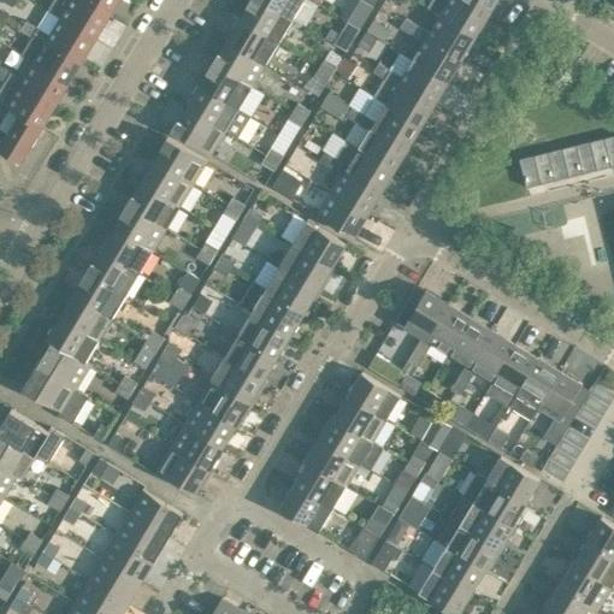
[(59,19),(92,39),(105,17),(77,0),(66,0),(70,1),(59,19)]
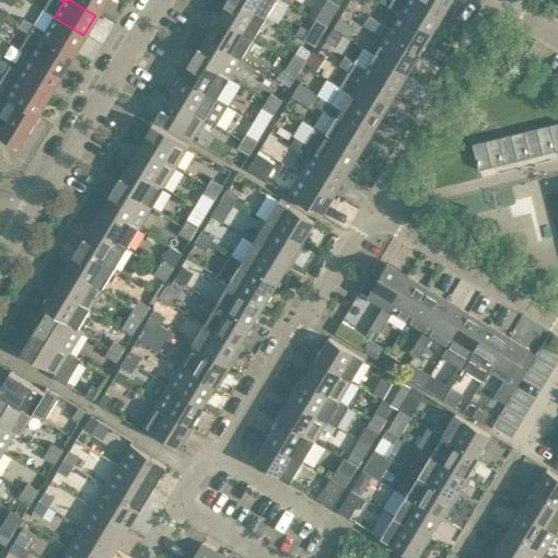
[(70,0),(95,15),(104,0),(70,0)]
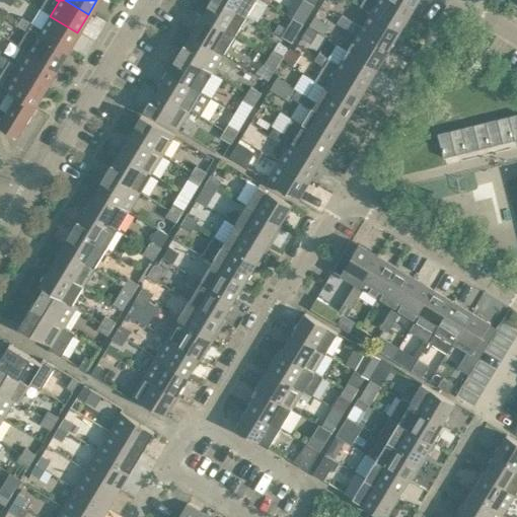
[(209,0),(209,1),(210,1),(201,16),(234,37),(245,17),(216,0),(209,0)]
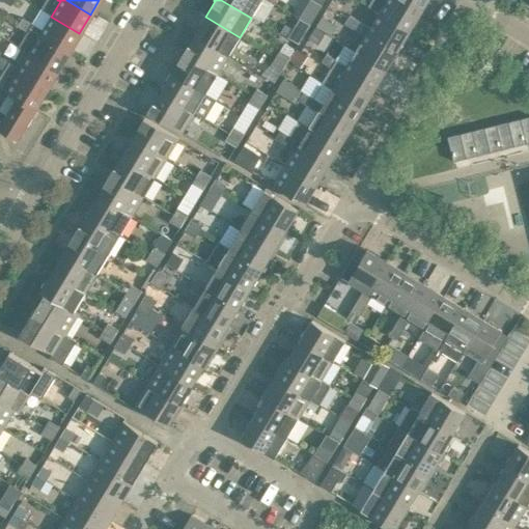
[(221,0),(251,18),(261,0),(221,0)]
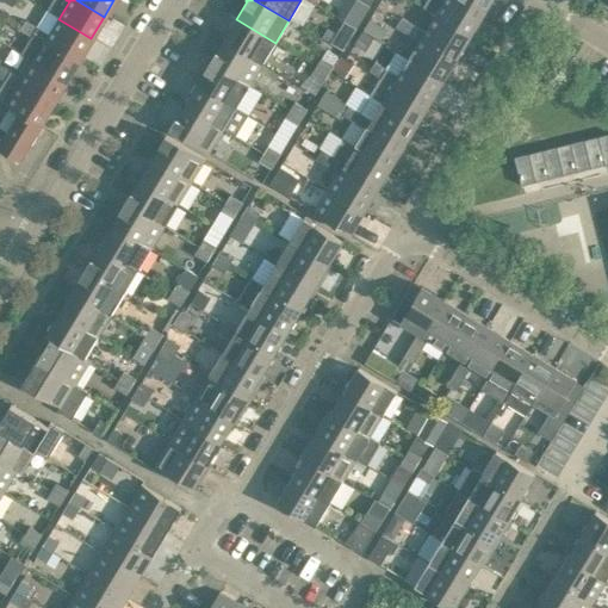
[(428,0),(423,10),(435,17),(466,36),(479,13),(457,0),(428,0)]
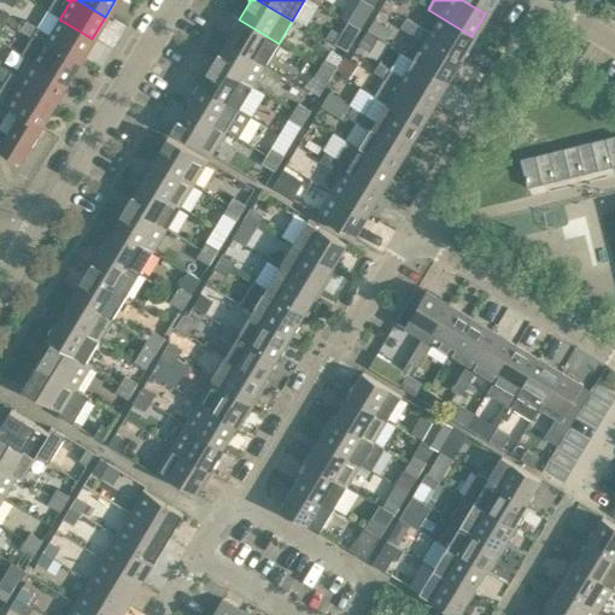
[(462,0),(485,13),(493,0),(462,0)]
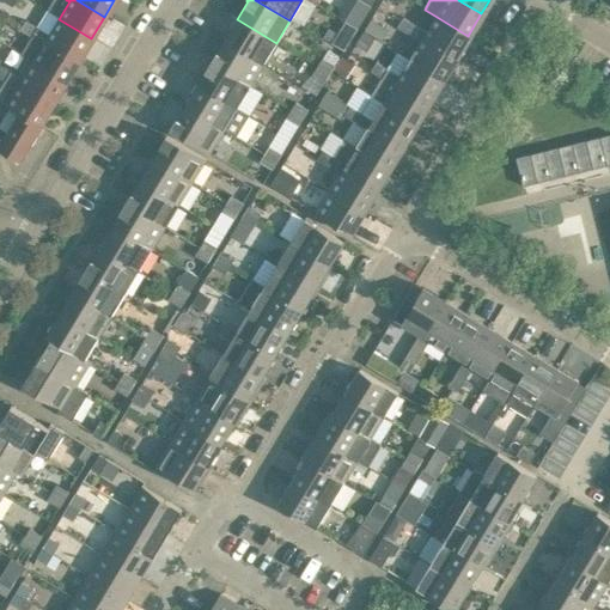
[(345,24),(355,30),(360,23),(349,16),(345,24)]
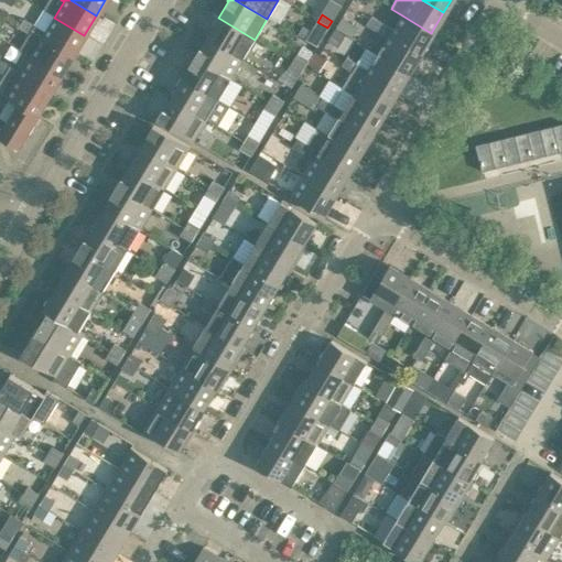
[(402,15),(392,31),(389,35),(419,53),(431,33),(402,15)]
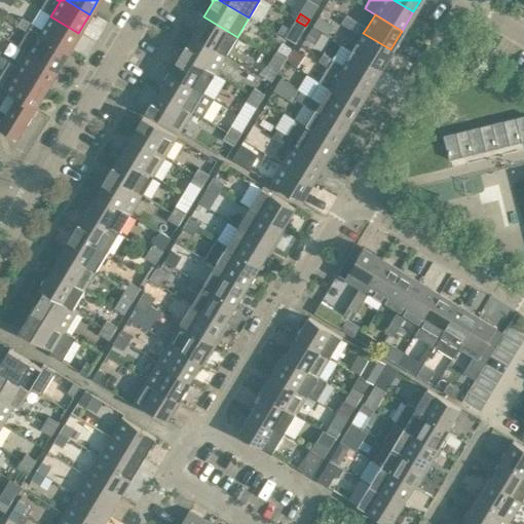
[(39,35),(66,51),(78,33),(50,16),(41,31),(39,35)]
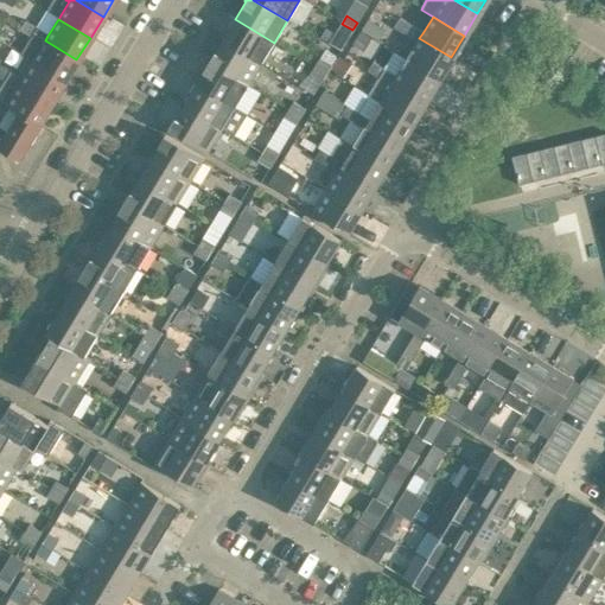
[(274,43),(235,19),(222,42),(260,64),(274,43)]
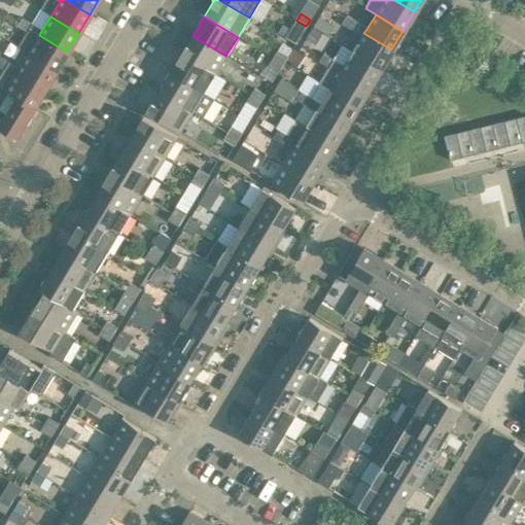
[(318,16),(312,26),(326,35),(333,25),(318,16)]
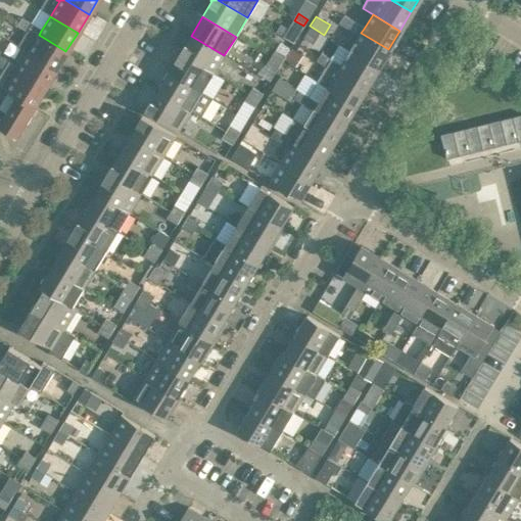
[(343,16),(338,25),(348,31),(353,22),(343,16)]
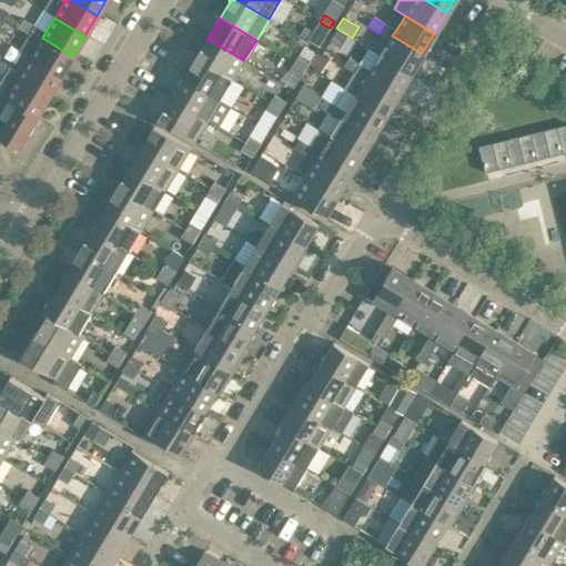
[(17,29),(29,36),(34,27),(22,20),(17,29)]
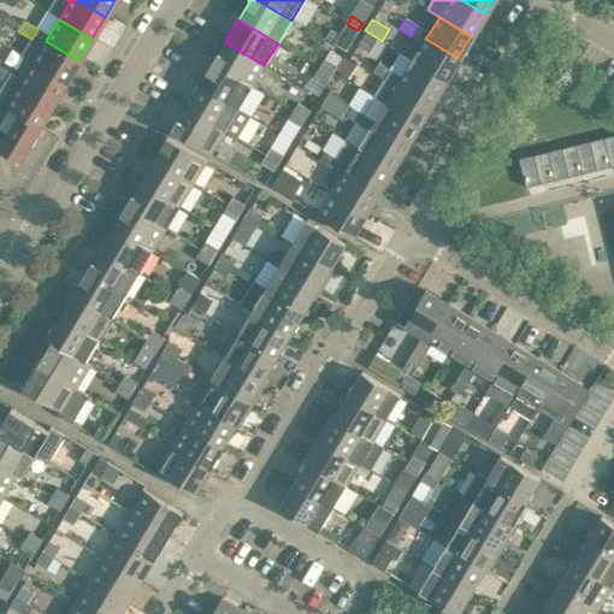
[(358,30),(347,24),(336,42),(347,48),(358,30)]
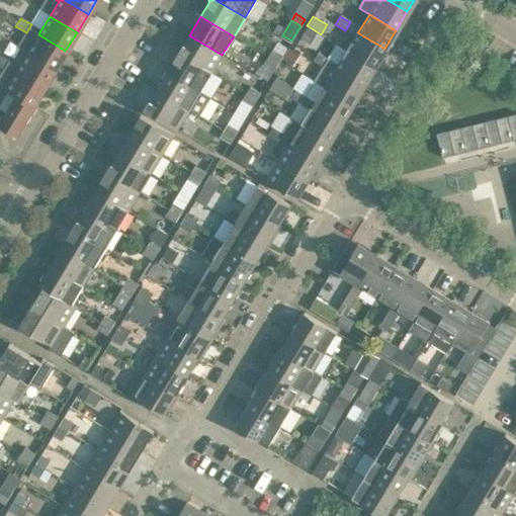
[(346,52),(373,68),(384,49),(357,32),(360,28),(350,22),(345,30),(355,36),(346,52)]
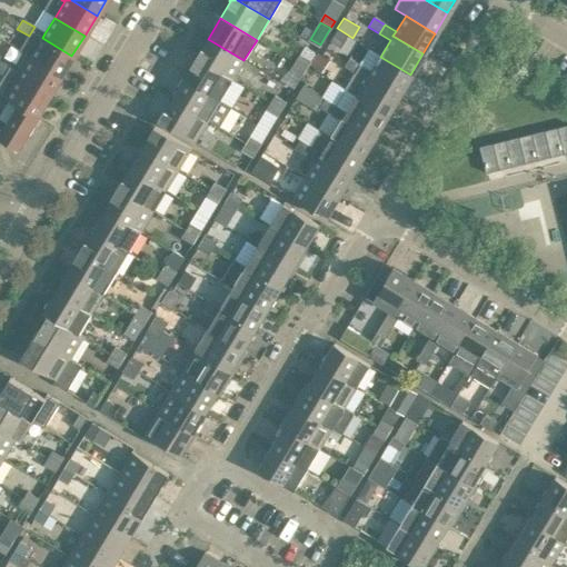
[(30,59),(59,77),(71,56),(42,38),(45,33),(35,27),(29,36),(19,52),(30,59)]
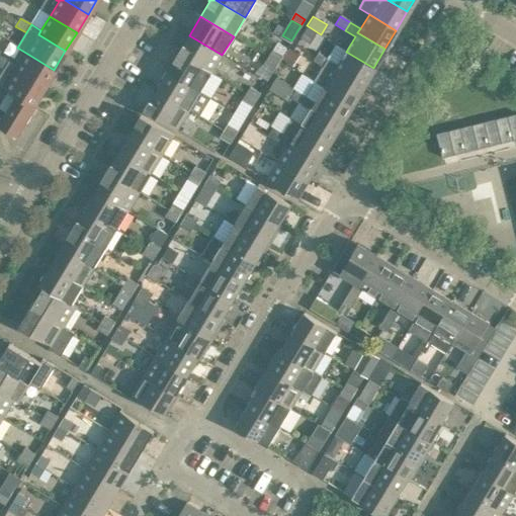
[(315,32),(306,27),(298,39),(308,45),(315,32)]
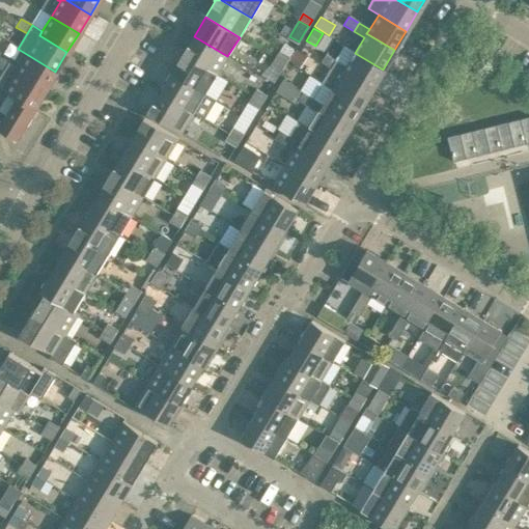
[(185,52),(184,51),(182,55),(216,76),(227,56),(194,36),(185,52)]
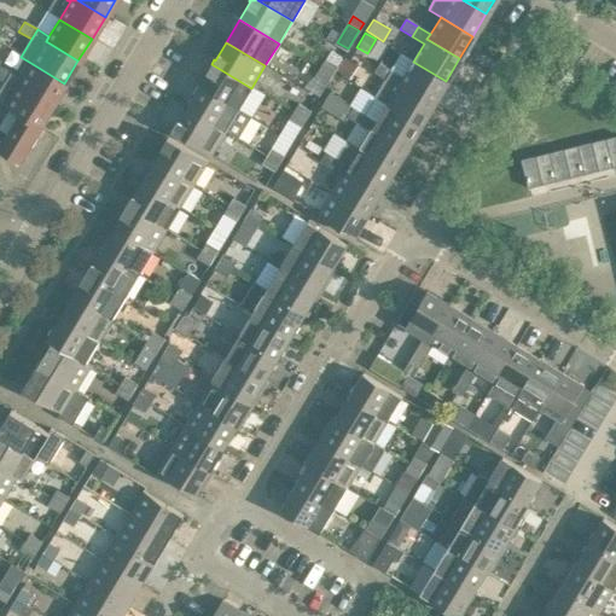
[(343,59),(335,73),(348,81),(356,67),(343,59)]
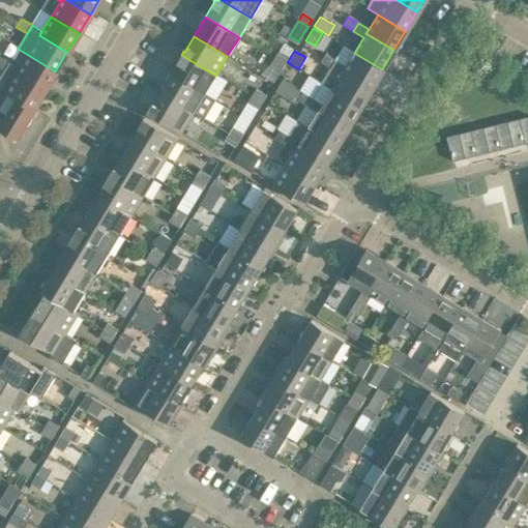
[(287,57),(277,52),(273,58),(283,64),(287,57)]
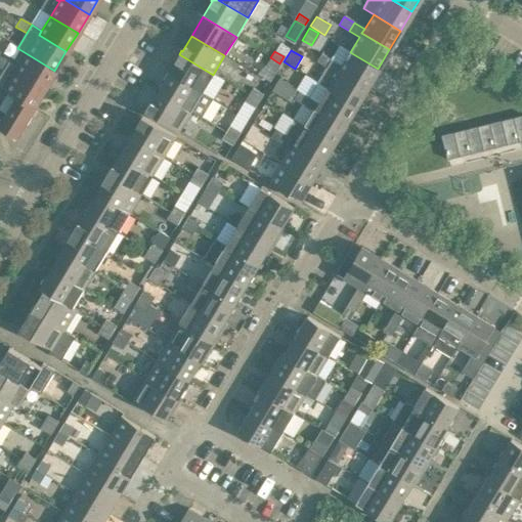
[(339,71),(366,87),(378,69),(350,52),(341,67),(339,71)]
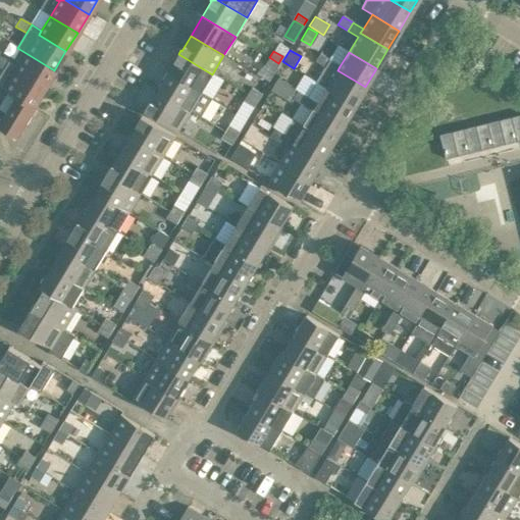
[(28,54),(18,68),(15,72),(43,89),(54,70),(28,54)]
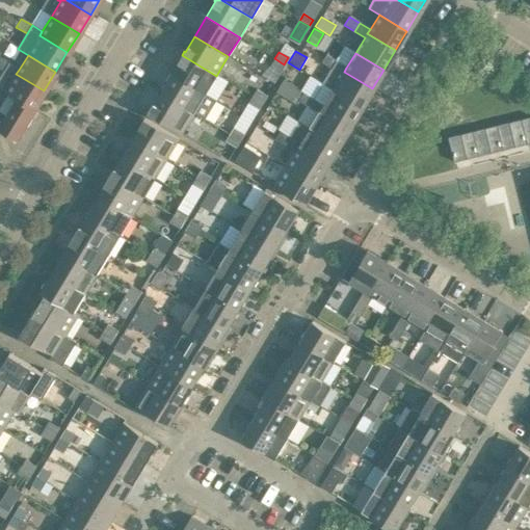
[(180,58),(181,59),(171,75),(205,95),(216,76),(182,55),(180,58)]
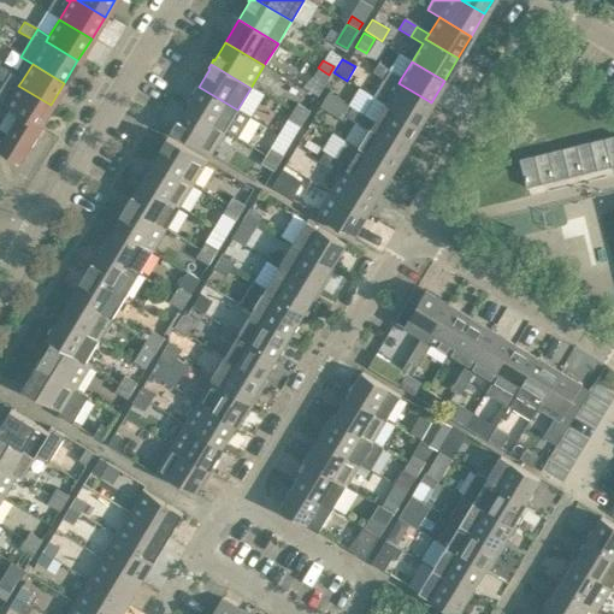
[(372,74),(384,81),(390,71),(377,64),(372,74)]
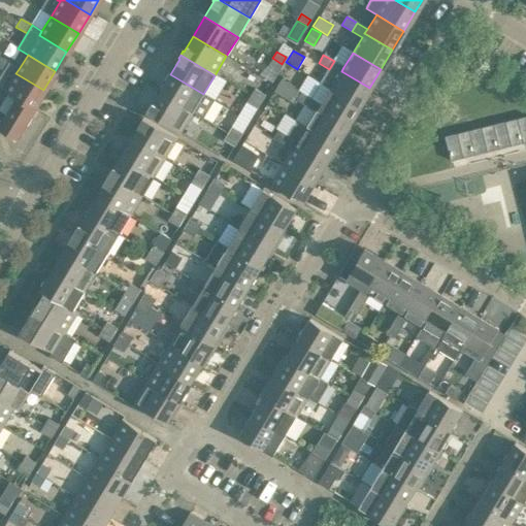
[(0,69),(3,71),(8,63),(0,58),(0,69)]
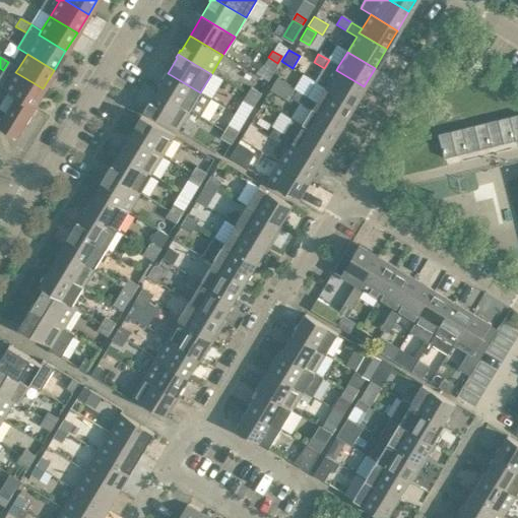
[(264,64),(273,69),(277,63),(268,57),(264,64)]
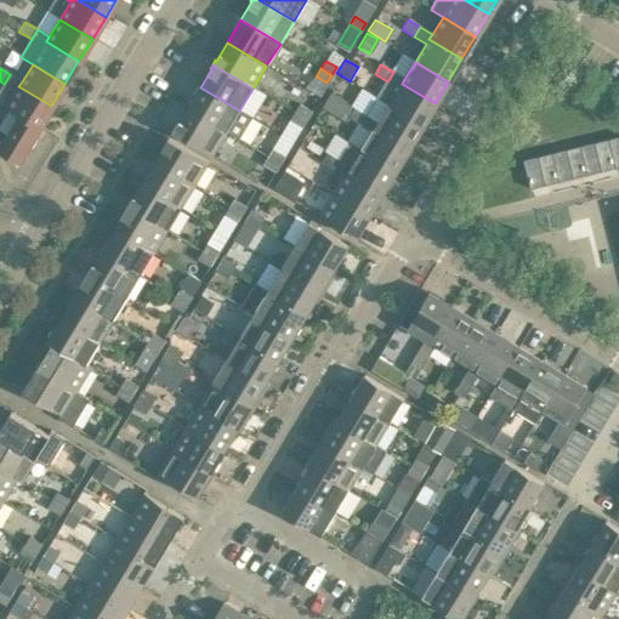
[(376,100),(420,126),(435,103),(402,84),(404,79),(393,72),(387,81),(376,100)]
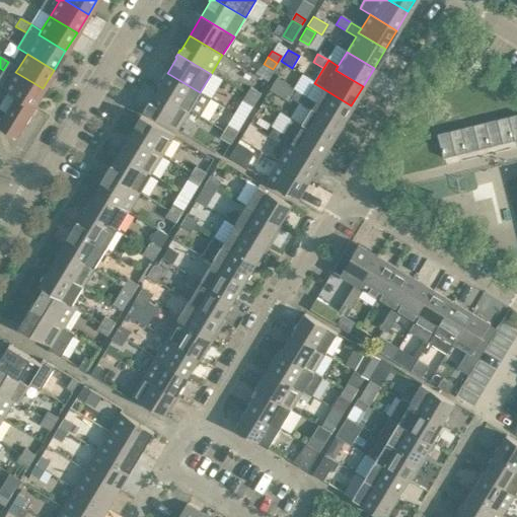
[(0,88),(15,97),(31,107),(31,106),(43,88),(15,72),(18,68),(8,62),(3,70),(0,75),(0,88)]
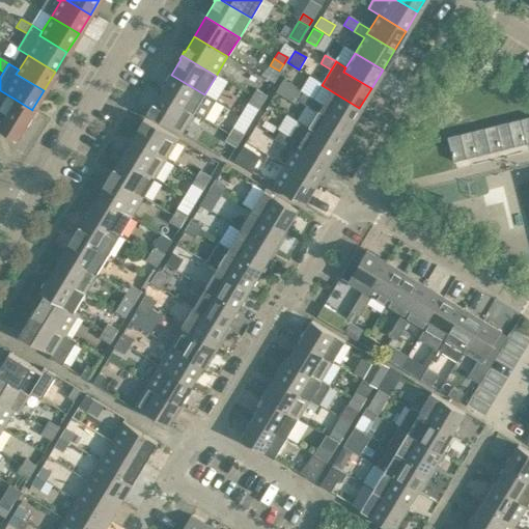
[(215,102),(204,94),(171,75),(160,93),(193,114),(203,120),(215,102)]
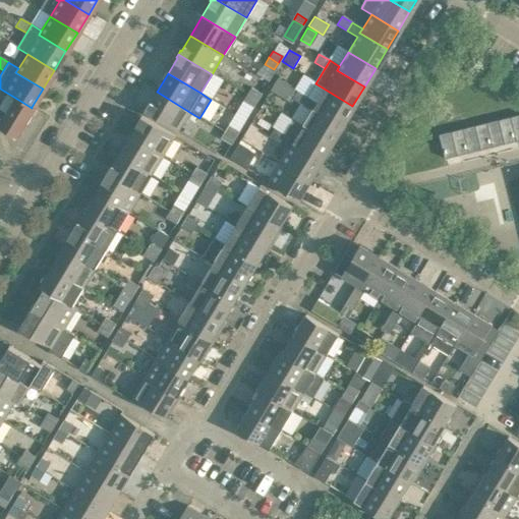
[(313,82),(305,97),(306,98),(316,104),(314,108),(341,124),(352,106),(315,83),(313,82)]
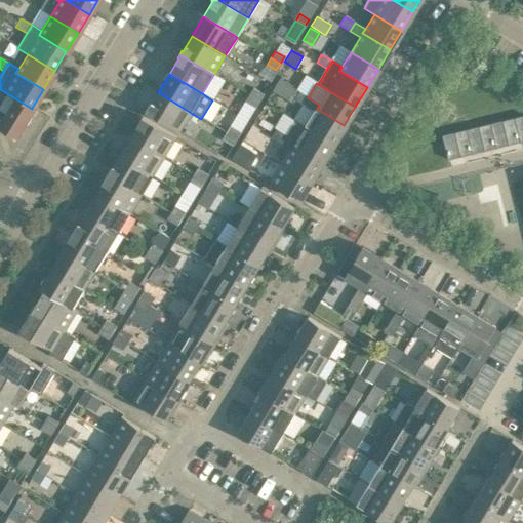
[(263,94),(252,88),(248,95),(258,102),(263,94)]
